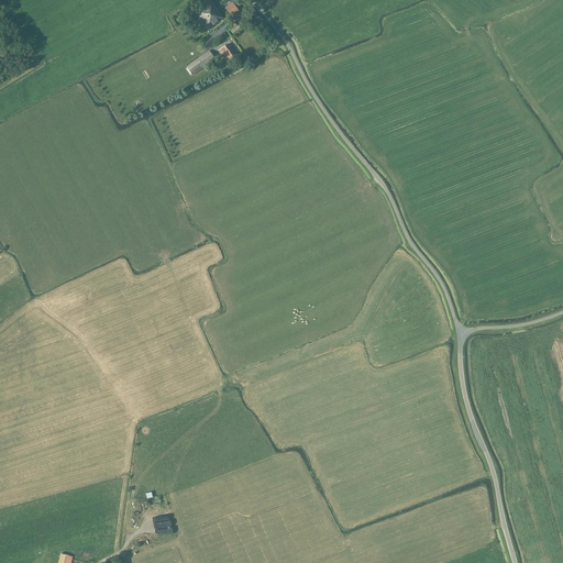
[(224,19),(210,0),(206,0),(201,3),(205,7),(195,13),(199,19),(199,18),(205,25),(205,24),(209,30),(224,19)]
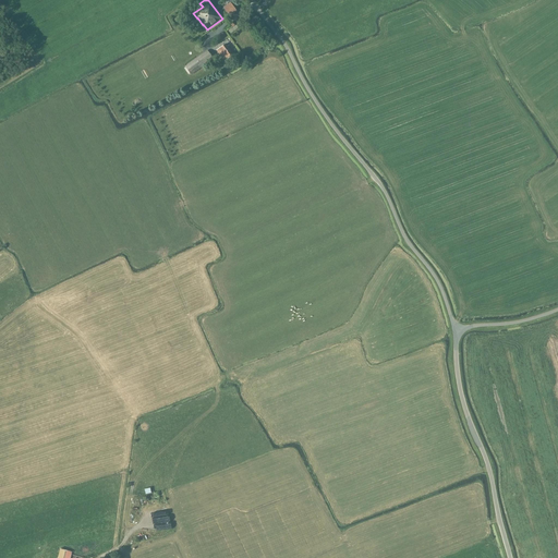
[(230,2),(222,8),(230,17),(237,12),(230,2)]
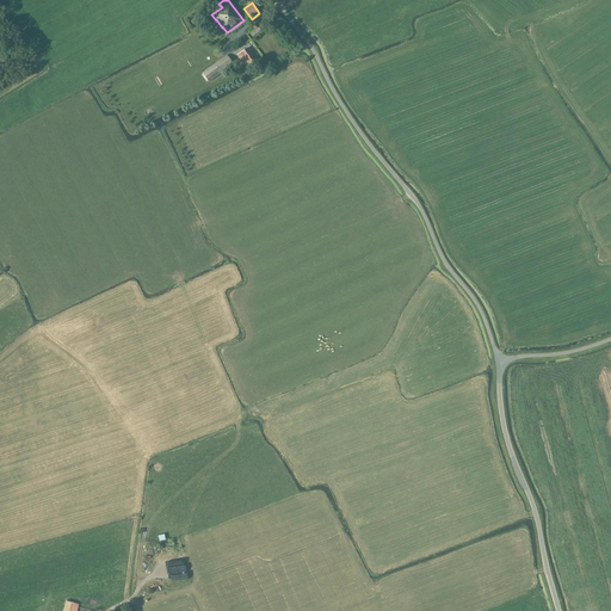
[(238,55),(246,67),(255,60),(247,48),(238,55)]
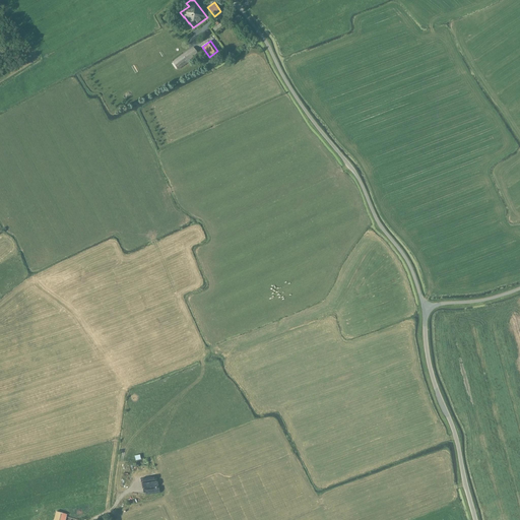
[(172,62),(178,70),(199,55),(193,47),(172,62)]
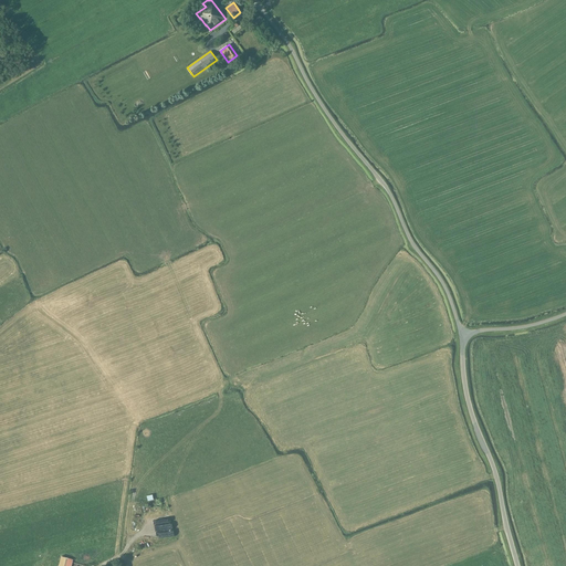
[(71,565),(73,559),(61,556),(58,565),(71,565)]
